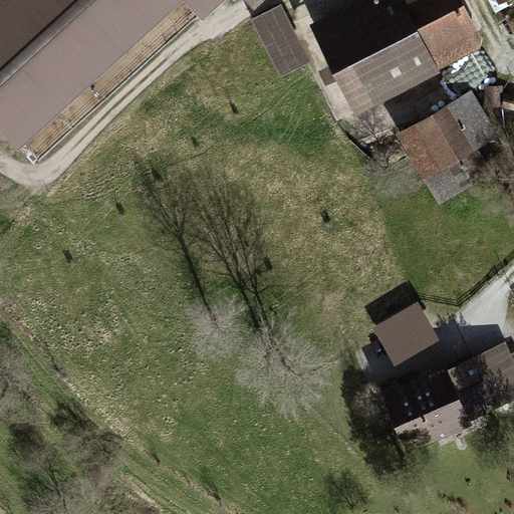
[(183,0),(202,20),(223,0),(0,0),(0,131),(16,149),(180,0),(183,0)]
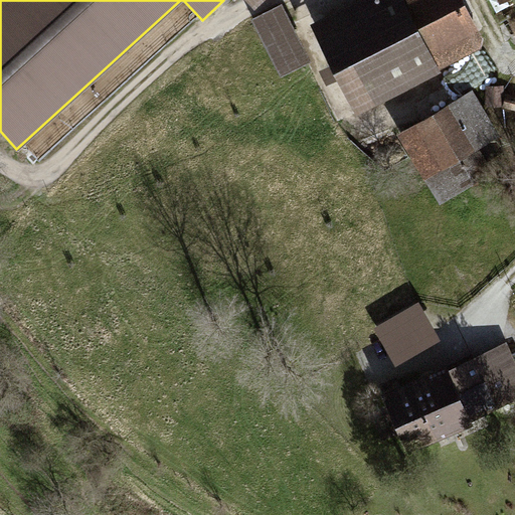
[(352,0),(310,21),(355,113),(442,70),(440,68),(482,47),(483,38),(464,0),(352,0)]
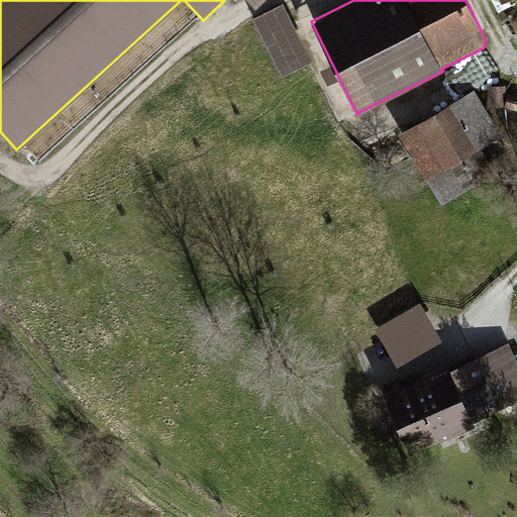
[(313,59),(282,1),(251,17),(282,75),(313,59)]
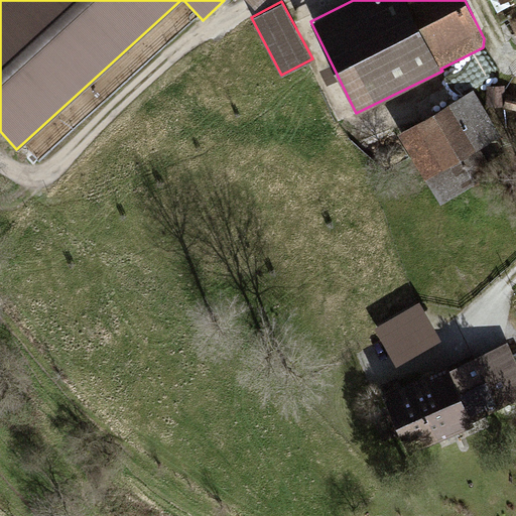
[(486,85),(487,106),(503,106),(505,101),(505,85),(486,85)]
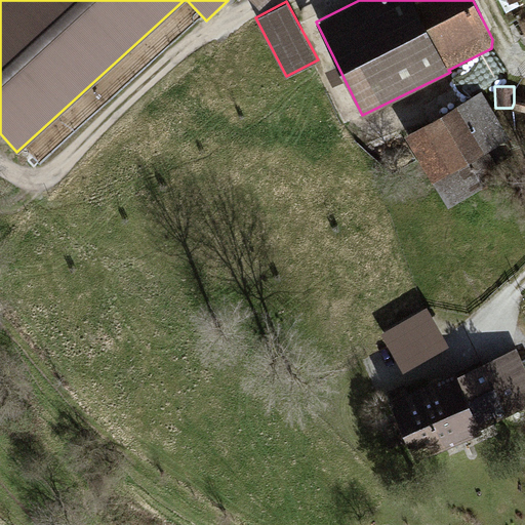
[(481,90),(404,135),(448,209),(505,175),(489,150),(510,137),(481,90)]
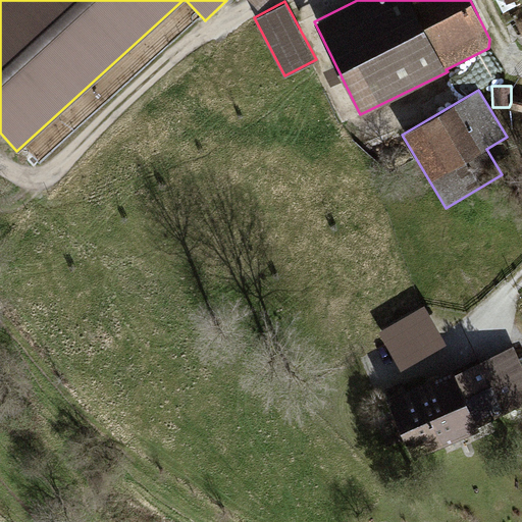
[(521,96),(513,94),(511,102),(509,107),(509,108),(521,111),(521,96)]
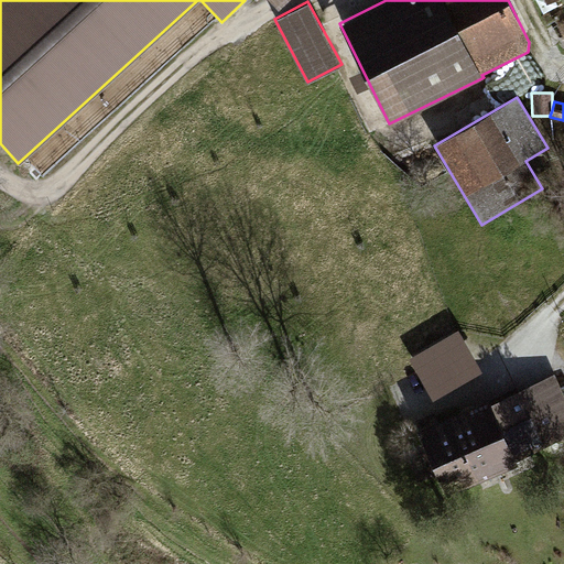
[(458,333),(409,361),(434,404),(484,376),(458,333)]
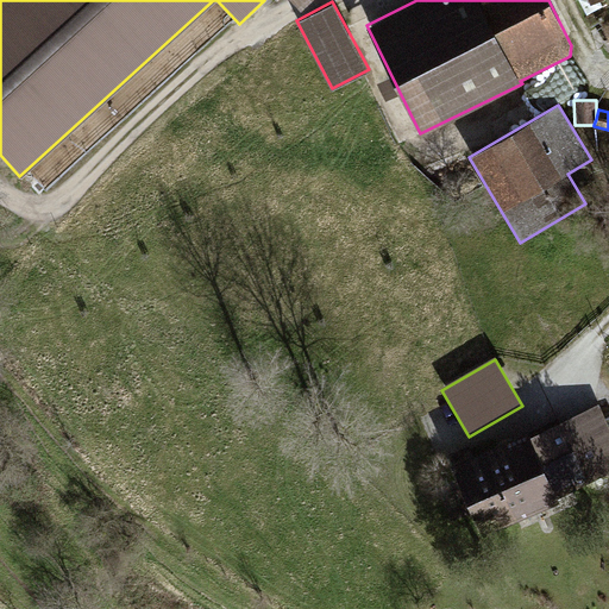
[(528,431),(450,465),(482,537),(559,502),(558,496),(608,473),(608,428),(598,405),(529,435),(528,431)]
